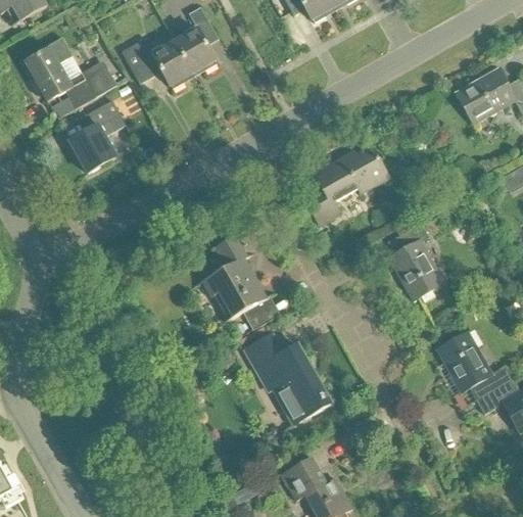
[(0,0),(0,11),(0,12),(7,8),(15,22),(47,4),(45,0),(0,0)]
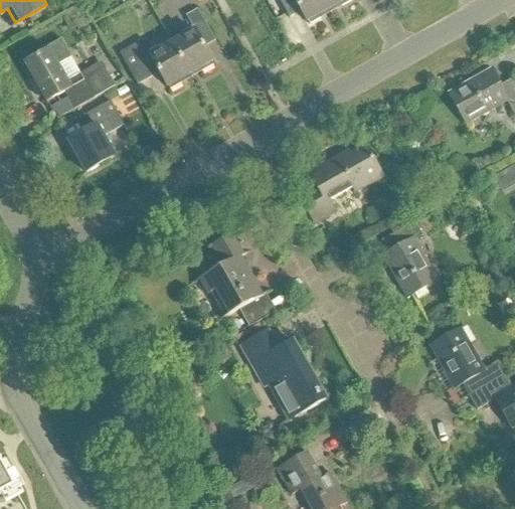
[(330,5),(327,0),(282,0),(288,10),(299,4),(307,18),(308,17),(310,20),(321,14),(319,11),(330,5)]
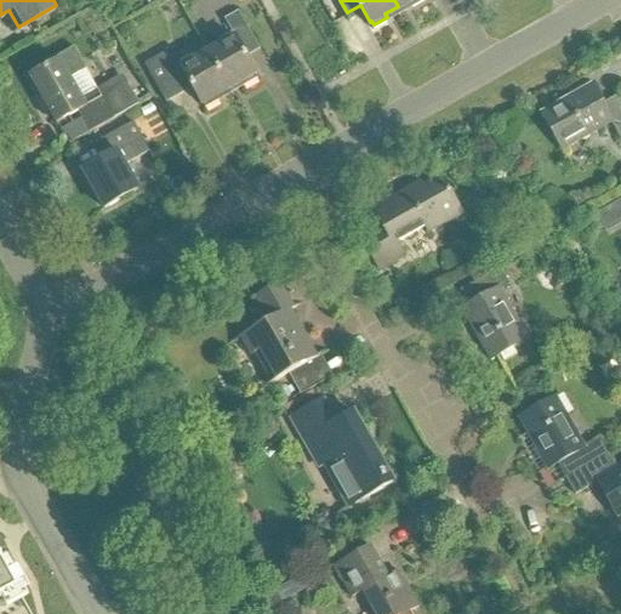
[(235,32),(209,46),(231,84),(241,78),(244,81),(257,74),(255,69),(256,69),(246,52),(260,45),(238,6),(224,15),(235,32)]
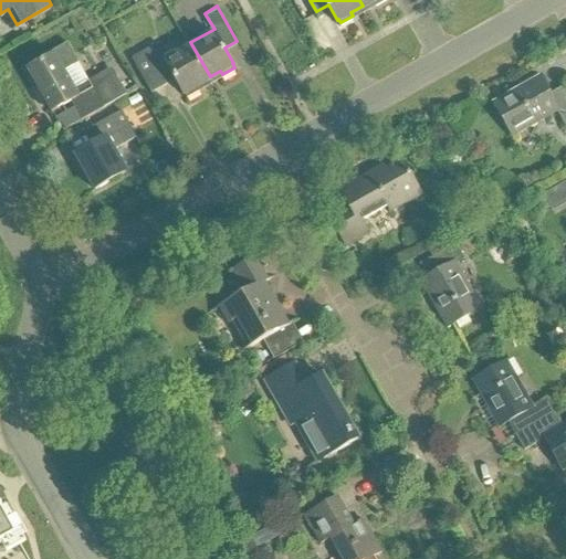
[(71,97),(82,116),(127,91),(115,69),(92,82),(91,80),(75,87),(64,67),(79,59),(67,39),(51,48),(53,51),(28,65),(51,108),(71,97)]
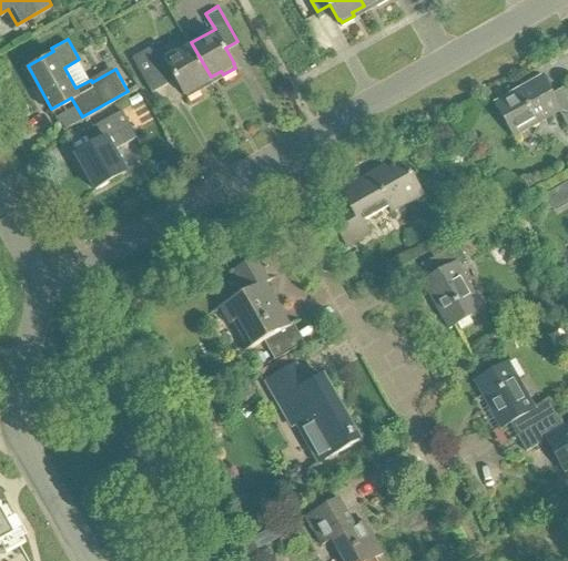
[(211,77),(191,42),(165,57),(156,41),(132,54),(151,90),(163,83),(175,75),(184,91),(185,91),(188,94),(200,88),(198,84),(211,77)]
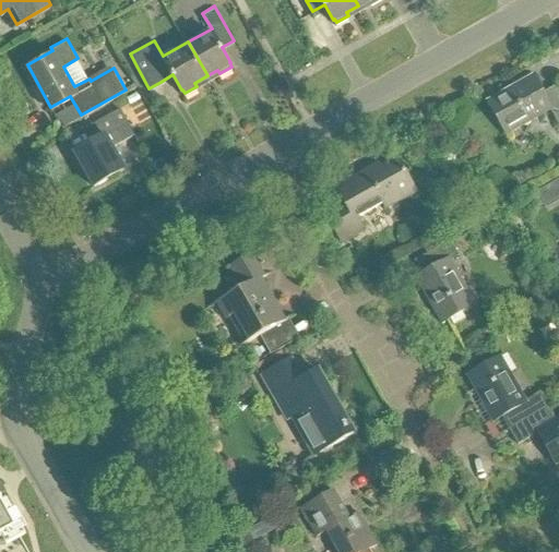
[(487,97),(506,131),(550,106),(558,121),(558,85),(556,81),(543,88),(533,71),(487,97)]
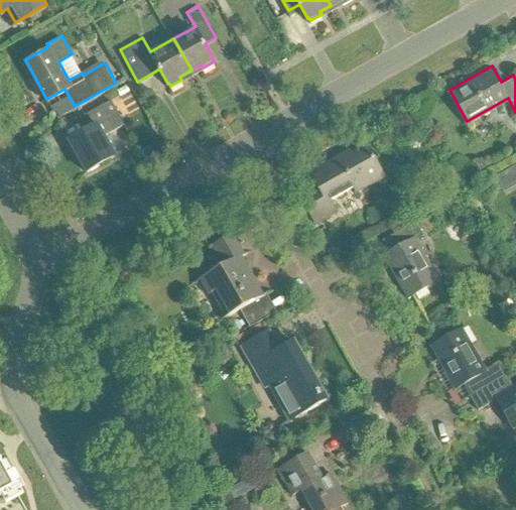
[(69,137),(87,169),(115,153),(104,133),(124,122),(130,132),(131,132),(111,97),(80,115),(80,116),(85,113),(91,125),(69,137)]
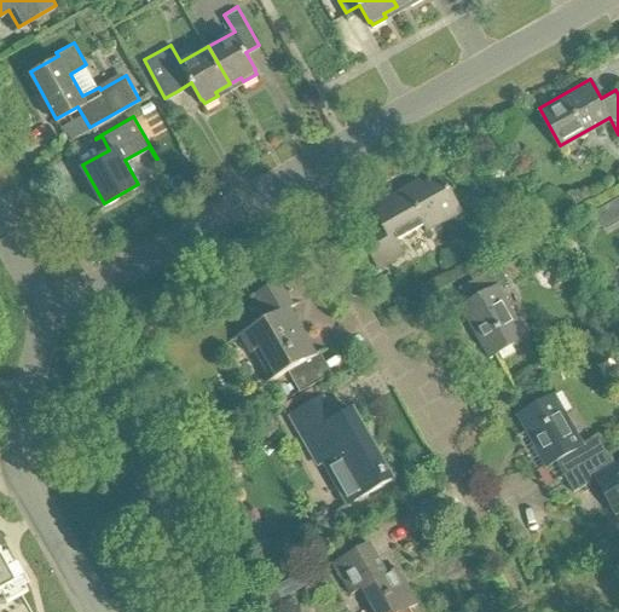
[(381,220),(359,232),(376,263),(403,248),(397,237),(423,221),(427,227),(461,208),(440,171),(412,186),(410,182),(371,203),(381,220)]
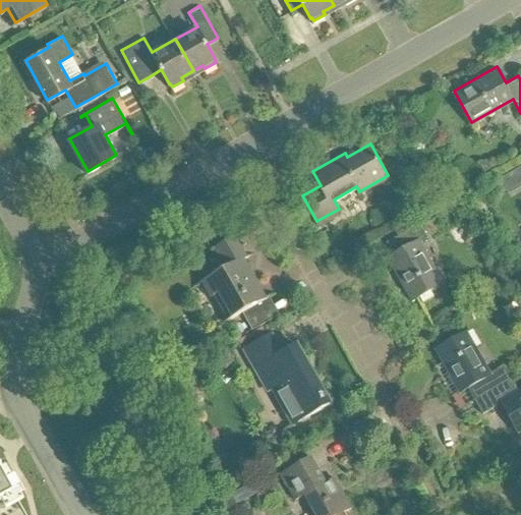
[(520,182),(520,163),(500,175),(506,186),(517,180),(519,183),(520,182)]
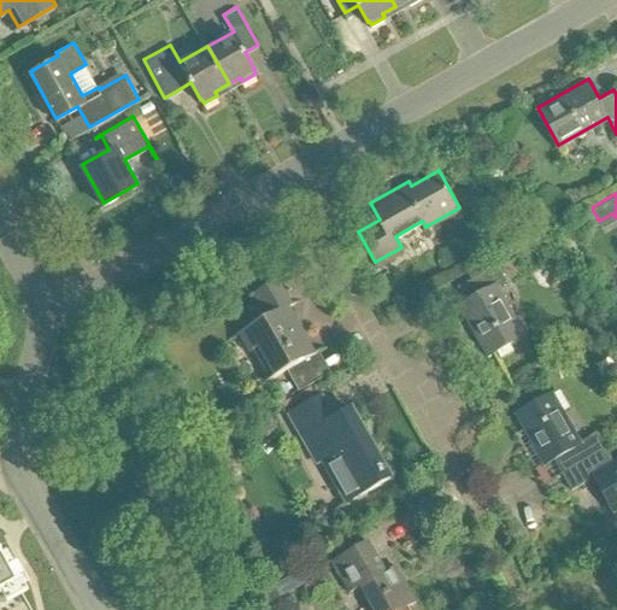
[(457,283),(465,298),(459,301),(488,353),(524,333),(497,283),(506,277),(498,260),(457,283)]
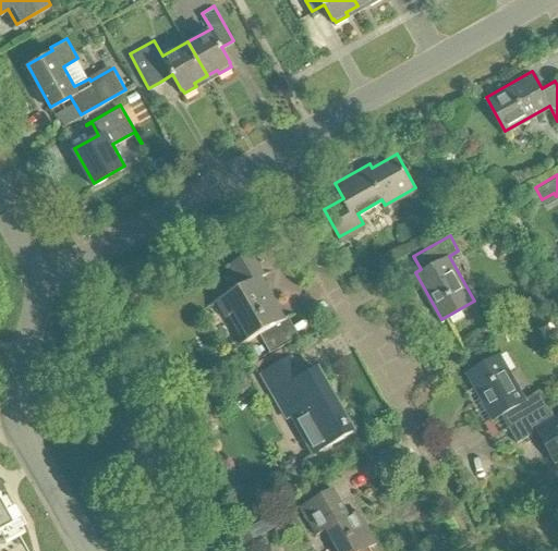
[(218,296),(228,314),(234,309),(250,337),(283,317),(259,274),(265,271),(252,249),(230,261),(242,283),(218,296)]
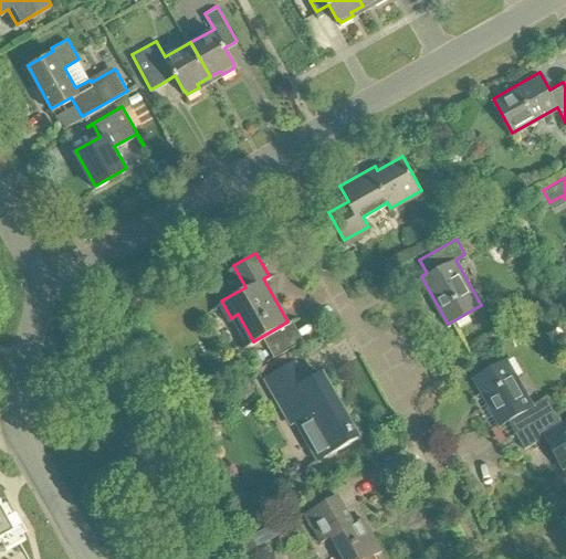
[(509,418),(516,432),(555,409),(546,393),(532,402),(506,357),(473,376),(500,422),(509,418)]
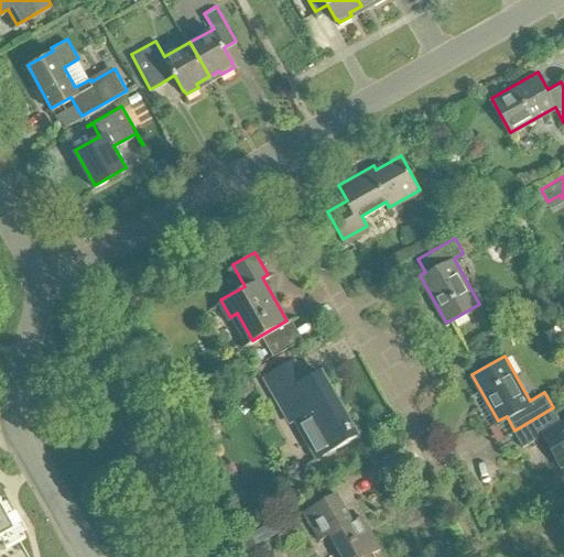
[(331,386),(321,370),(305,379),(293,359),(264,375),(278,397),(282,395),(316,456),(353,435),(348,429),(350,428),(348,423),(346,424),(326,390),(331,386)]
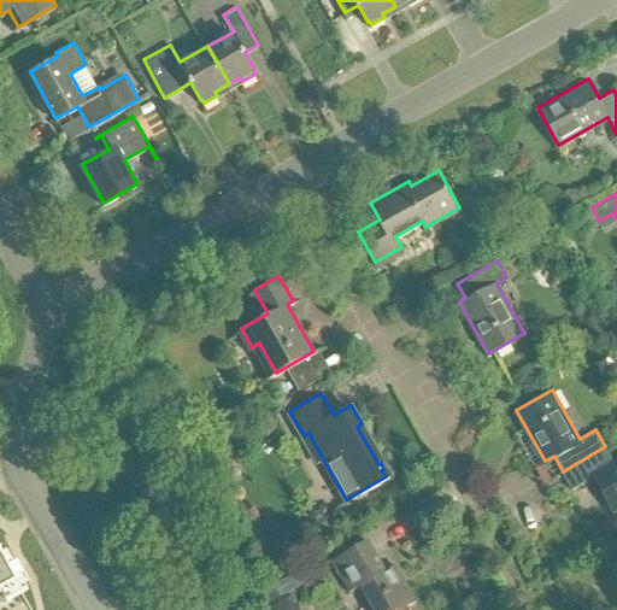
[(605,446),(563,471),(571,487),(593,474),(613,509),(616,505),(616,458),(613,461),(605,446)]
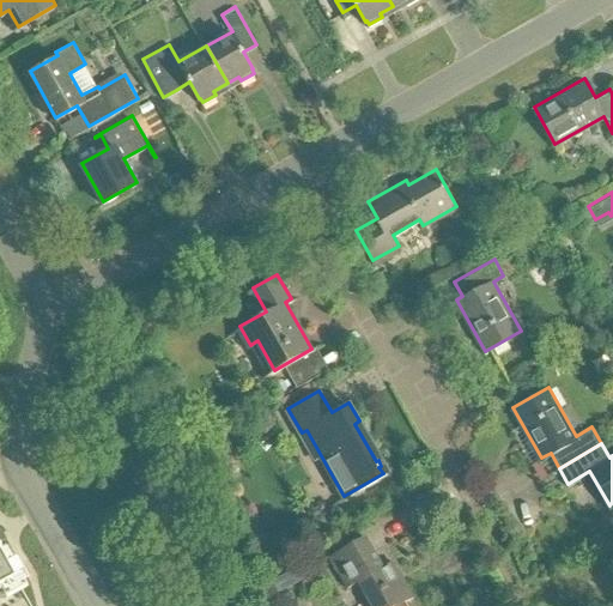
[(365,534),(331,555),(347,585),(358,579),(372,605),(410,605),(405,599),(413,594),(393,558),(382,564),(365,534)]
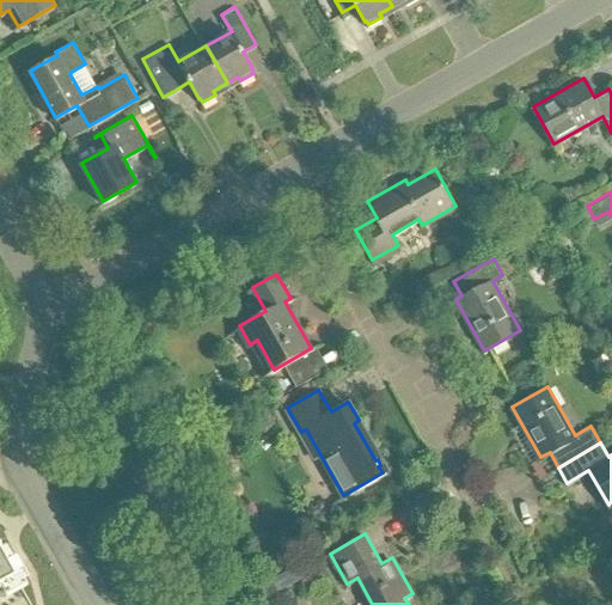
[(0,604),(31,604),(0,548),(0,544),(1,544),(0,542),(0,604)]
